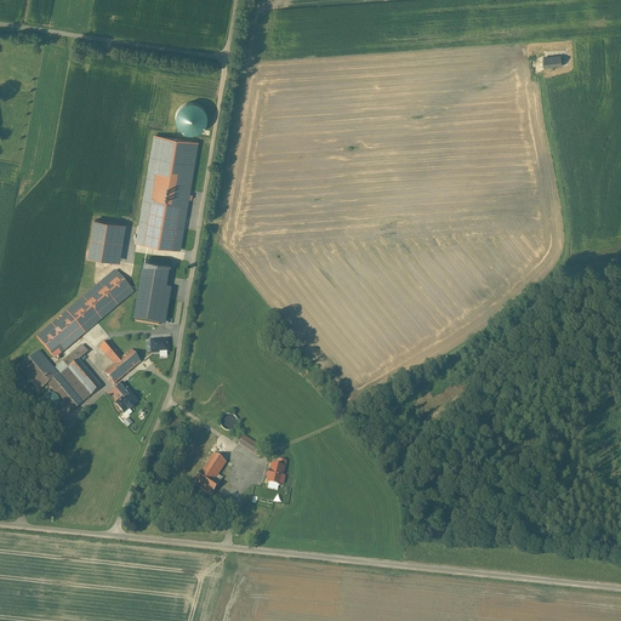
[(560,56),(543,58),(545,69),(563,67),(560,56)]
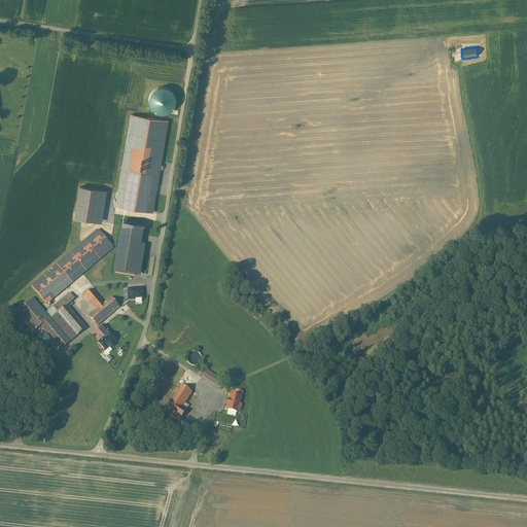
[(172,86),(148,90),(151,113),(176,109),(172,86)]
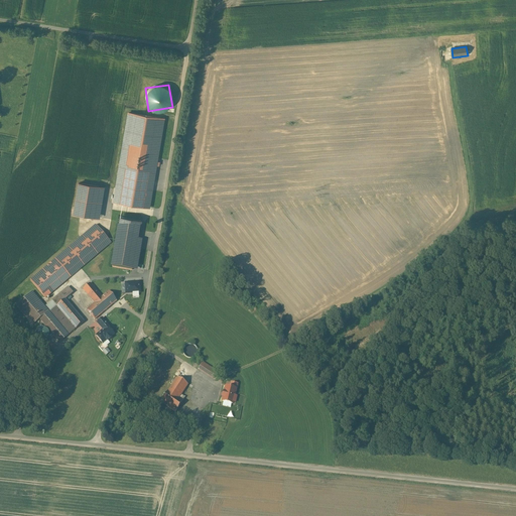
[(165,118),(127,112),(113,202),(150,208),(165,118)]
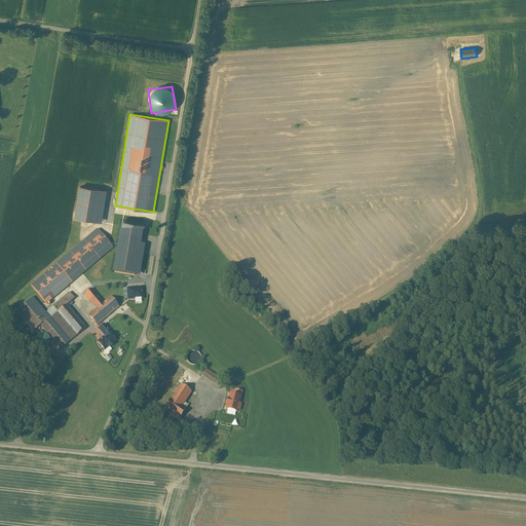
[(107,190),(79,186),(74,217),(102,222),(107,190)]
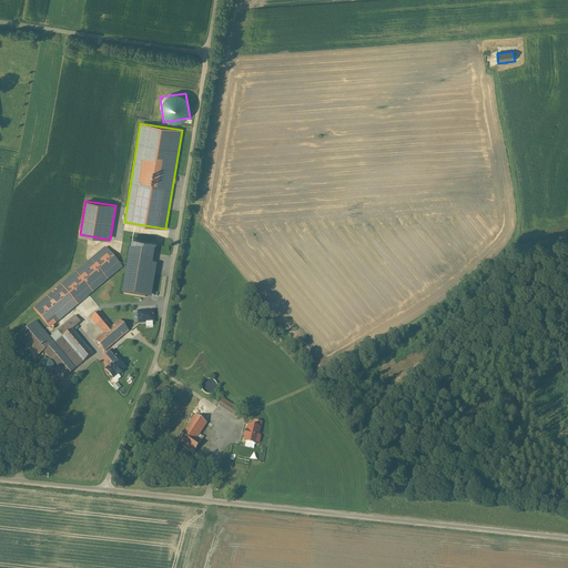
[(154,242),(132,239),(123,293),(145,297),(151,264),(154,242)]
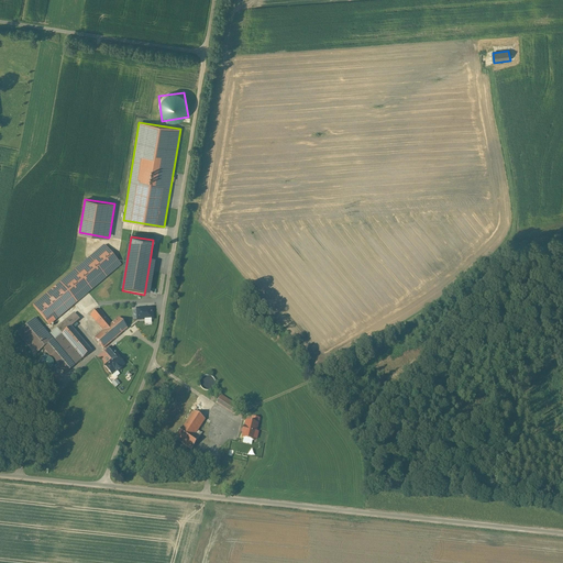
[(120,265),(103,245),(33,306),(50,326),(120,265)]
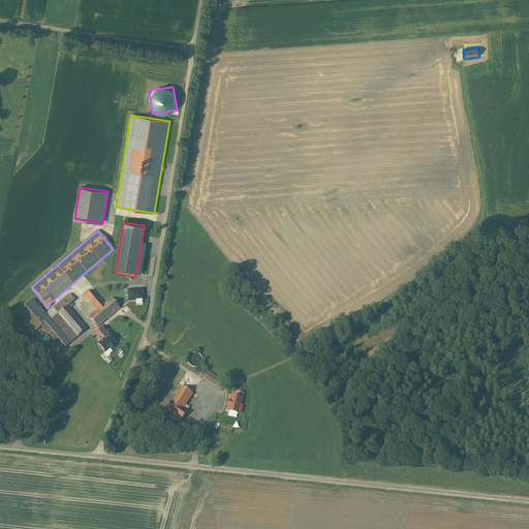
[(146,247),(141,246),(135,277),(141,278),(146,247)]
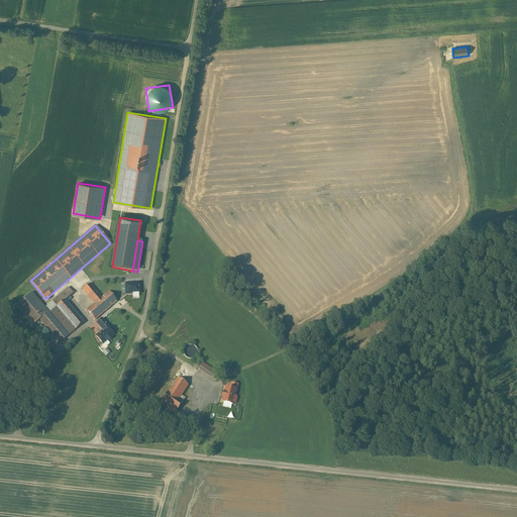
[(139,283),(126,284),(126,294),(140,293),(139,283)]
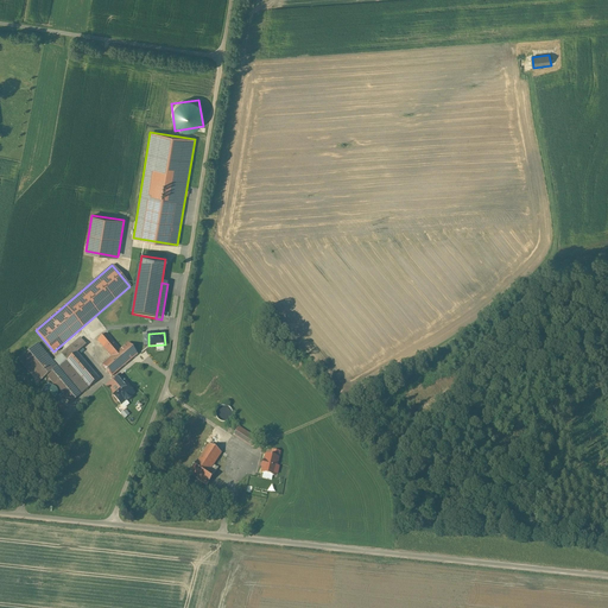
[(120,350),(106,334),(97,341),(112,358),(115,354),(120,350)]
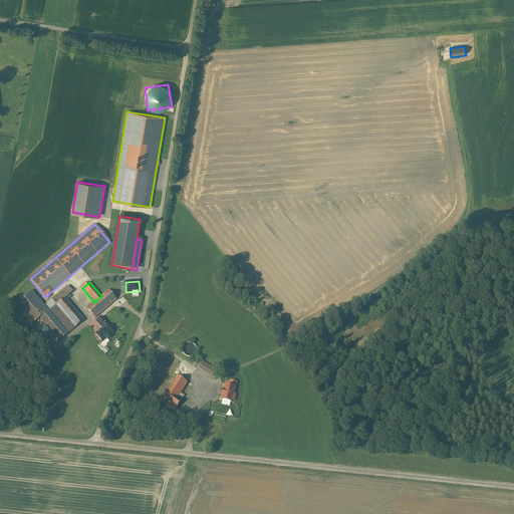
[(73,291),(68,286),(52,299),(56,305),(64,298),(65,298),(73,291)]
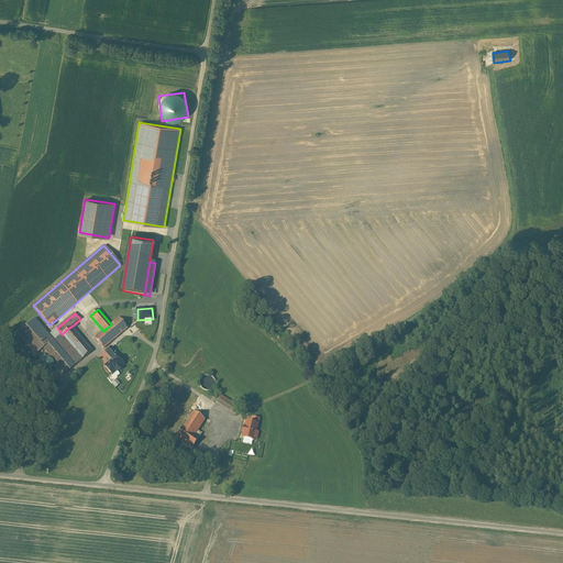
[(128,328),(119,318),(111,324),(107,328),(116,339),(128,328)]
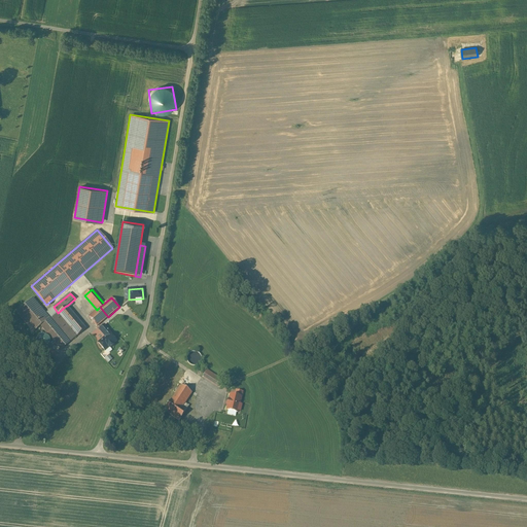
[(41,308),(33,299),(16,312),(33,331),(40,325),(45,331),(61,349),(70,342),(60,330),(41,308)]
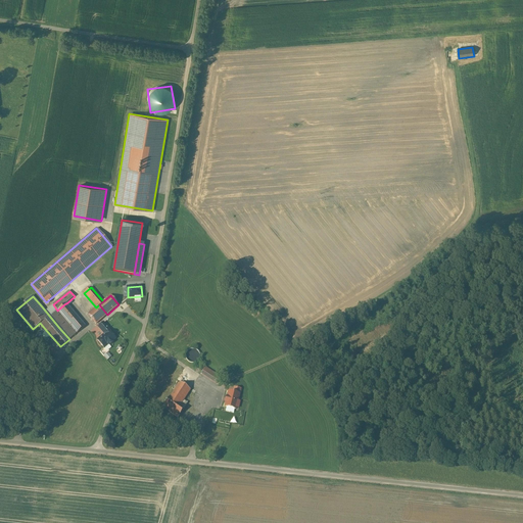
[(66,303),(65,303),(57,311),(77,333),(85,326),(66,303)]
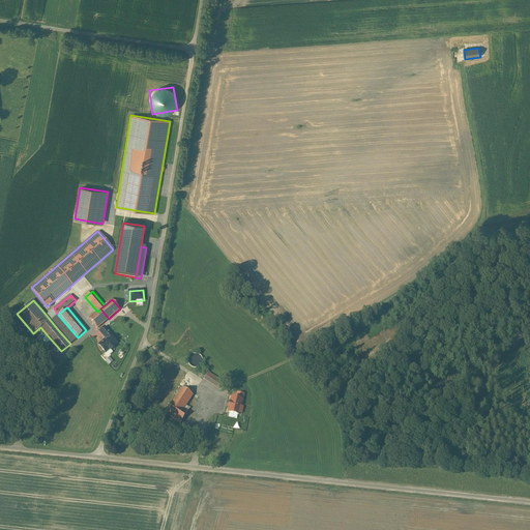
[(54,308),(48,314),(52,320),(58,315),(54,308)]
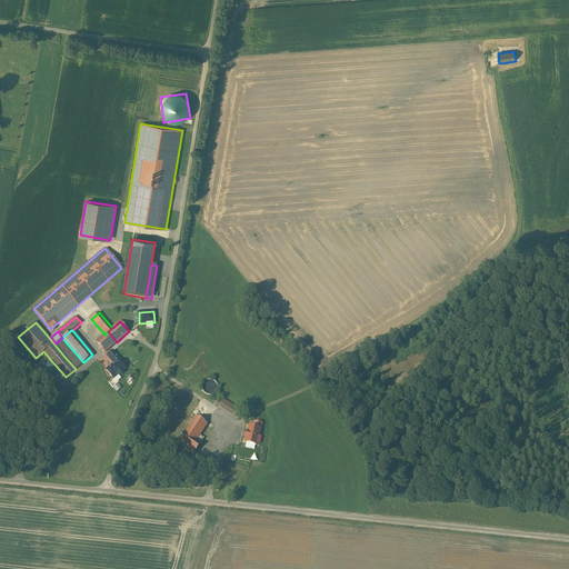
[(117,342),(108,331),(105,335),(96,341),(105,352),(117,342)]
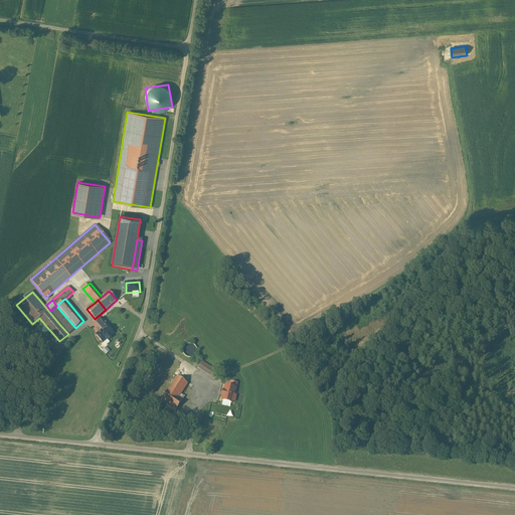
[(56,306),(50,311),(60,323),(69,333),(75,328),(56,306)]
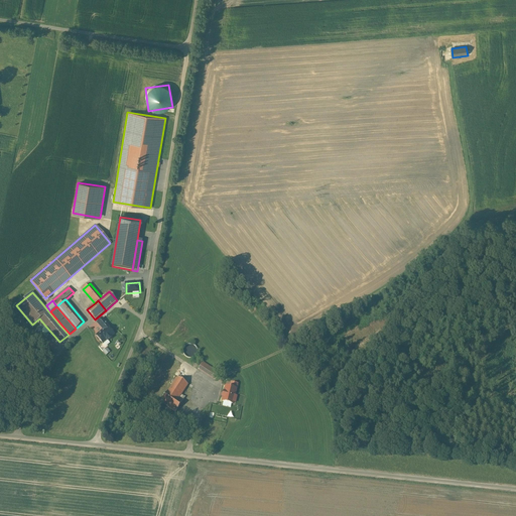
[(104,330),(97,336),(102,343),(107,340),(108,341),(111,338),(110,336),(113,334),(106,325),(107,324),(103,317),(98,323),(104,330)]
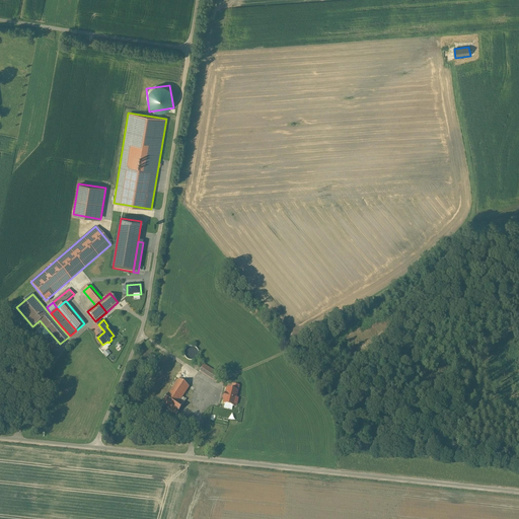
[(43,342),(44,342),(46,342),(48,341),(49,339),(50,338),(50,336),(50,334),(48,331),(47,330),(45,330),(43,330),(41,330),(40,332),(39,334),(38,336),(39,338),(40,340),(41,341),(43,342)]
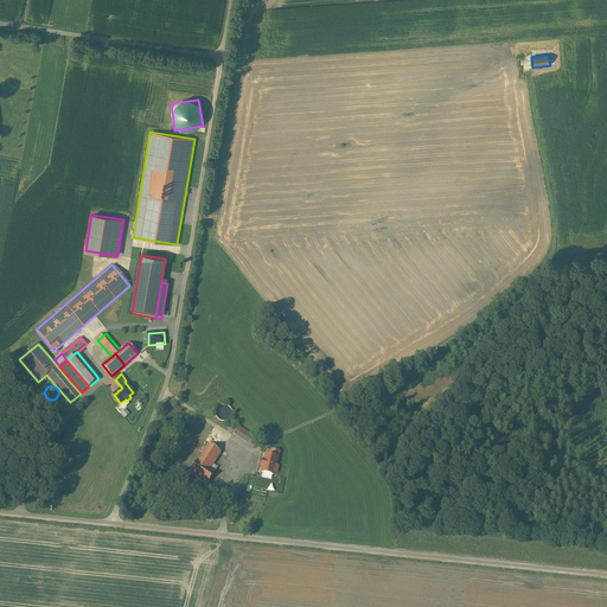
[(66,410),(55,402),(51,407),(63,415),(66,410)]
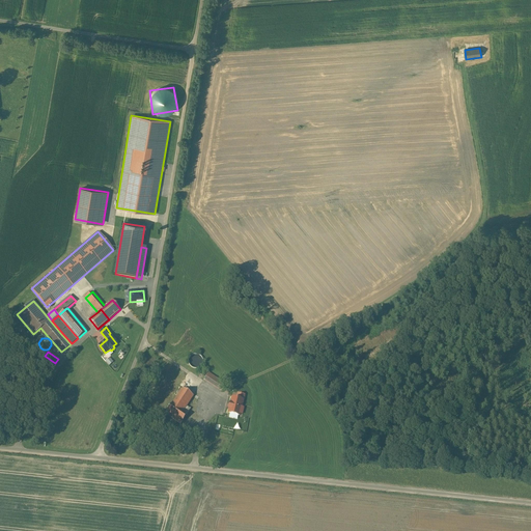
[(197,368),(199,366),(201,365),(202,363),(202,360),(201,358),(199,356),(197,355),(195,355),(193,355),(192,356),(190,357),(189,359),(189,361),(189,363),(190,365),(191,367),(193,368),(195,368),(197,368)]
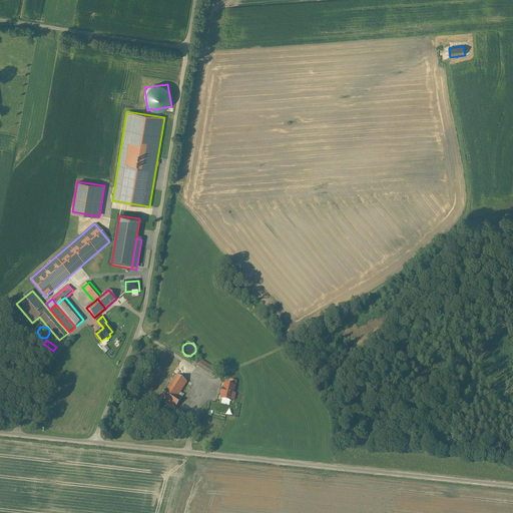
[(106,345),(102,348),(105,353),(110,349),(106,345)]
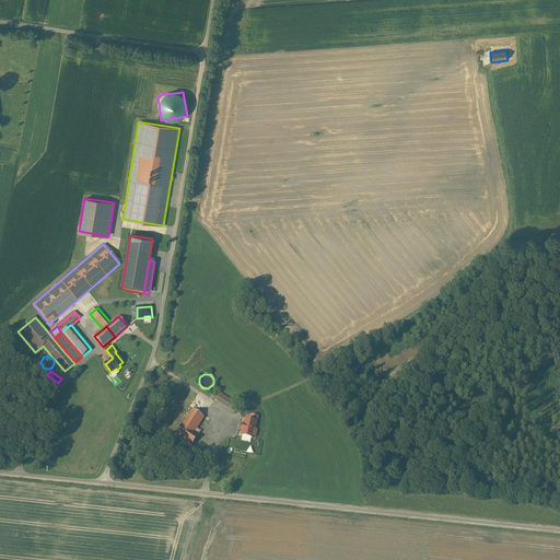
[(174,436),(190,447),(201,431),(197,428),(203,418),(188,407),(196,397),(188,393),(176,410),(186,418),(183,423),(174,436)]
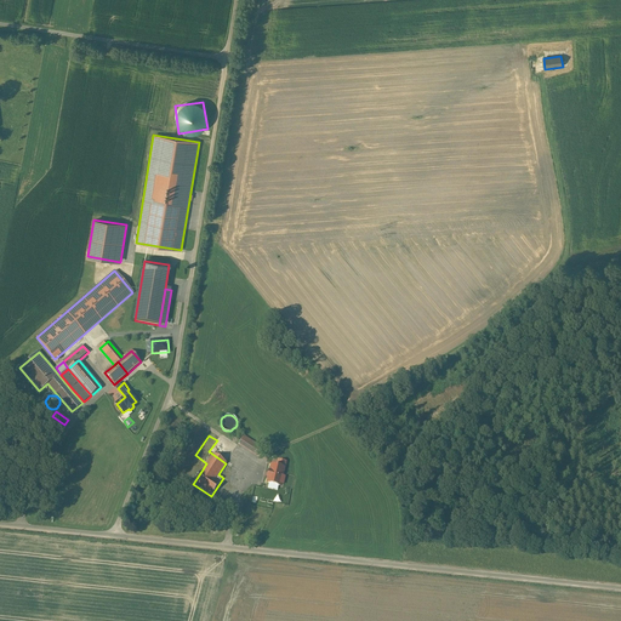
[(244,436),(239,443),(258,456),(265,448),(244,436)]
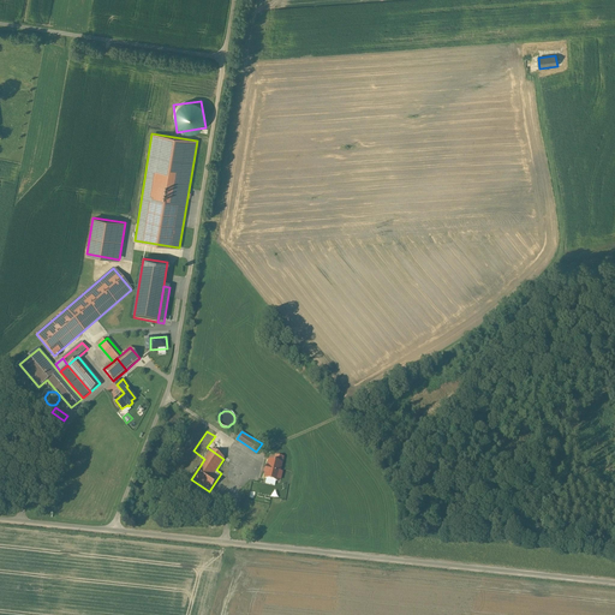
[(184,454),(174,467),(191,479),(201,465),(184,454)]
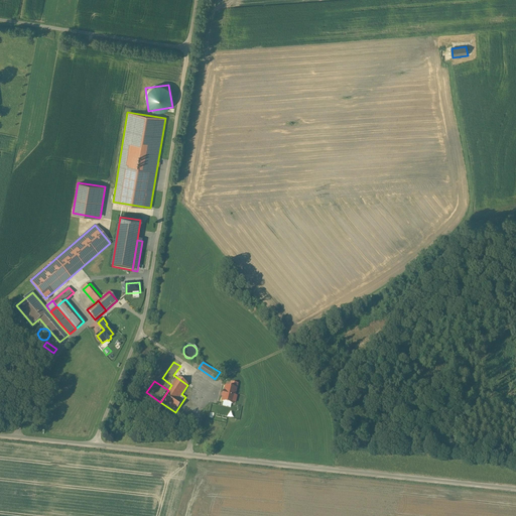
[(230,387),(226,386),(224,392),(223,392),(222,397),(223,397),(222,401),(233,404),(233,402),(235,402),(236,396),(235,396),(237,384),(231,383),(230,387)]
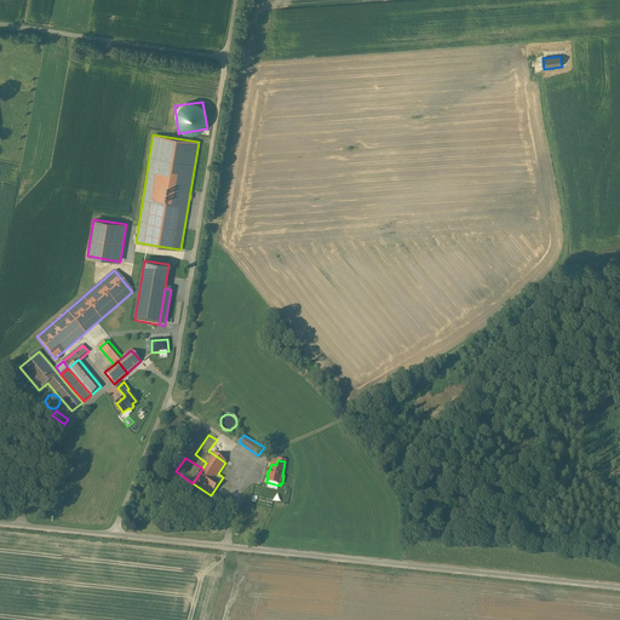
[(219,517),(212,514),(208,522),(214,526),(219,517)]
